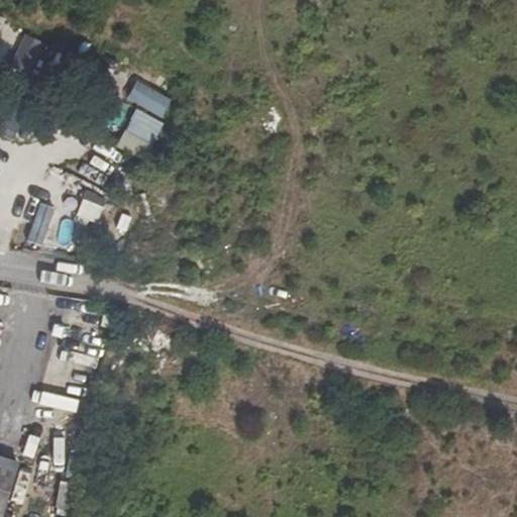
[(26,76),(42,43),(0,21),(0,49),(12,57),(7,67),(26,76)]
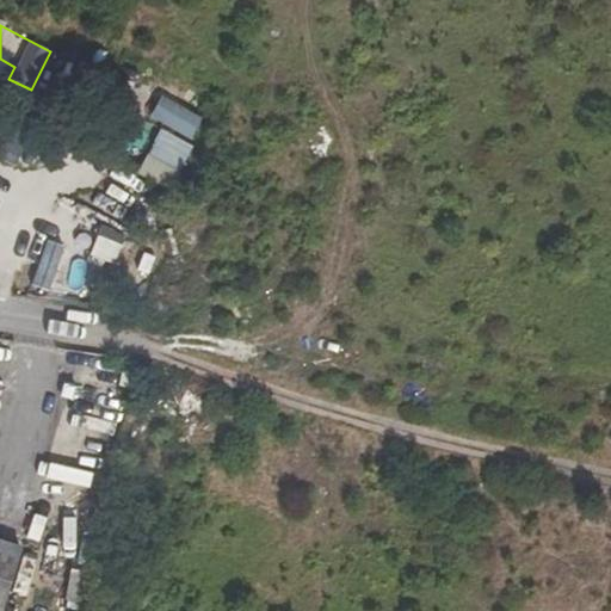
[(159,96),(148,118),(193,140),(204,117),(159,96)]
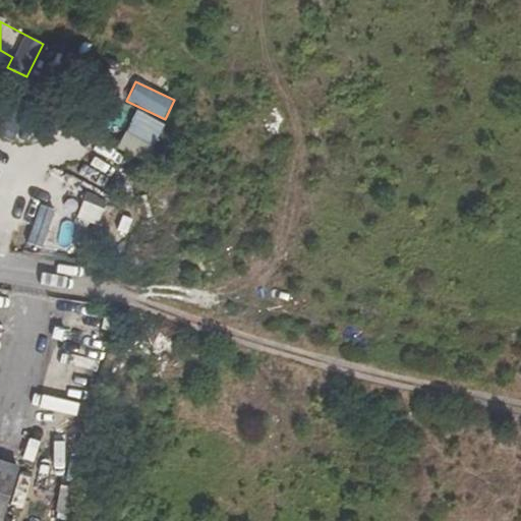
[(146,163),(165,125),(135,110),(115,148),(146,163)]
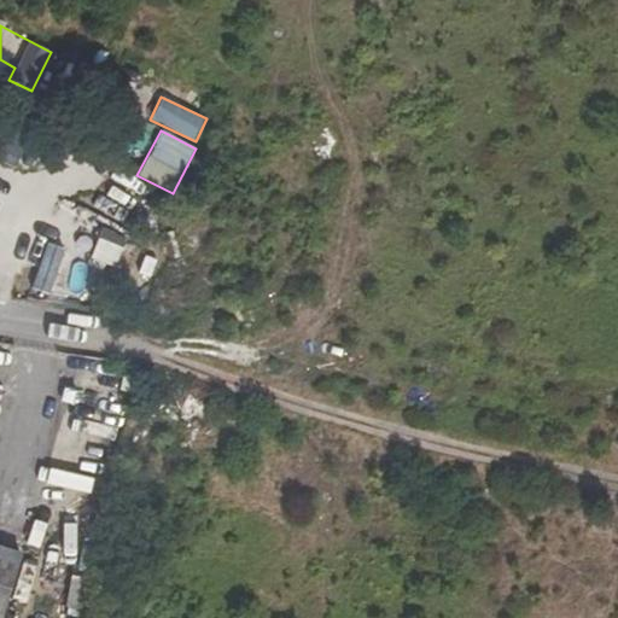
[(97,228),(87,258),(115,268),(124,237),(97,228)]
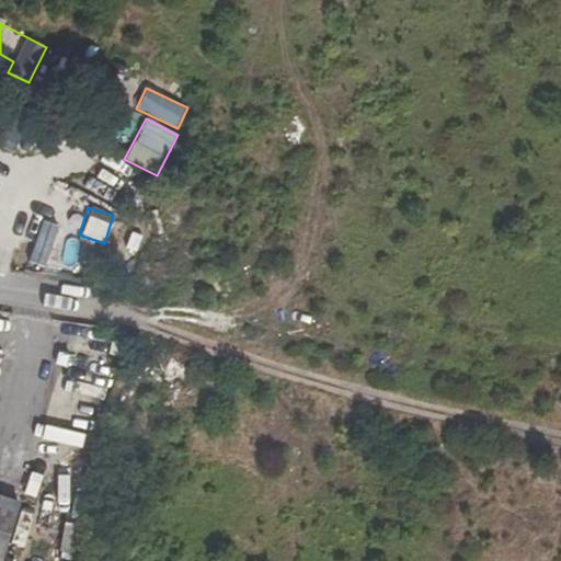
[(34,218),(20,260),(43,267),(56,226),(34,218)]
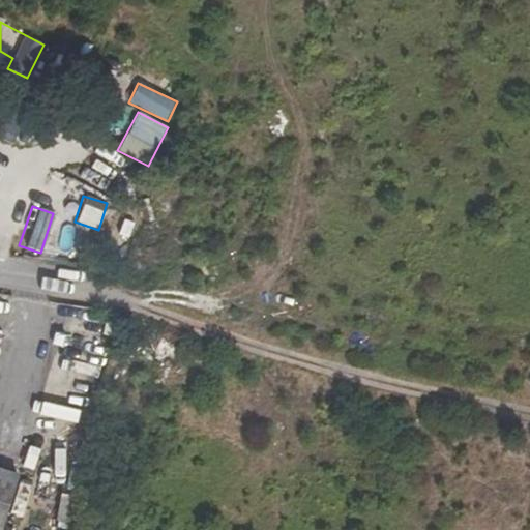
[(0,529),(18,474),(0,468),(0,529)]
